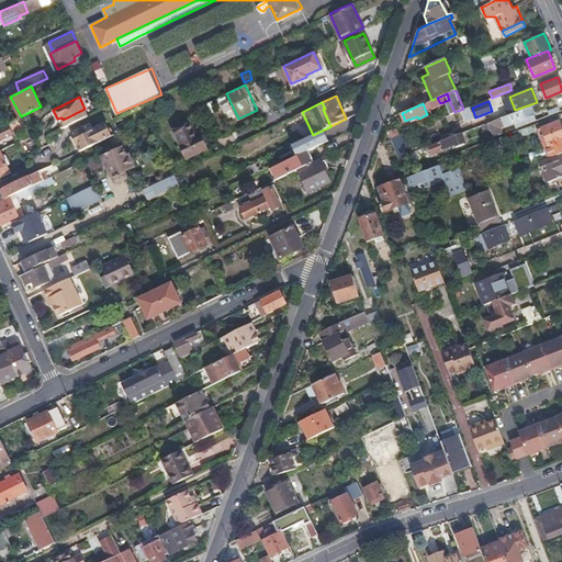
[(87,115),(88,115),(85,109),(63,120),(66,126),(78,120),(87,115)]
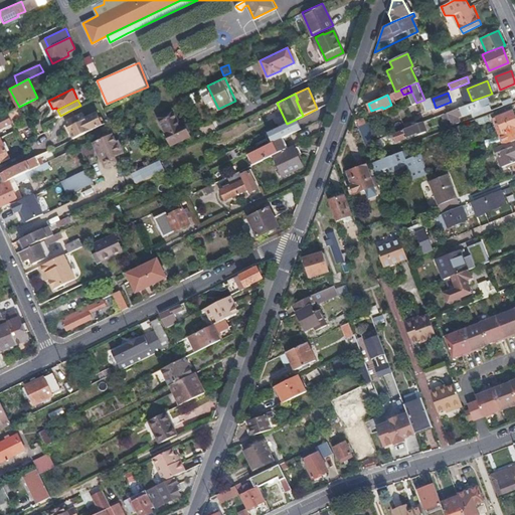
[(452,126),(459,123),(457,117),(470,112),(482,108),(480,101),(447,113),(449,120),(450,122),(452,126)]
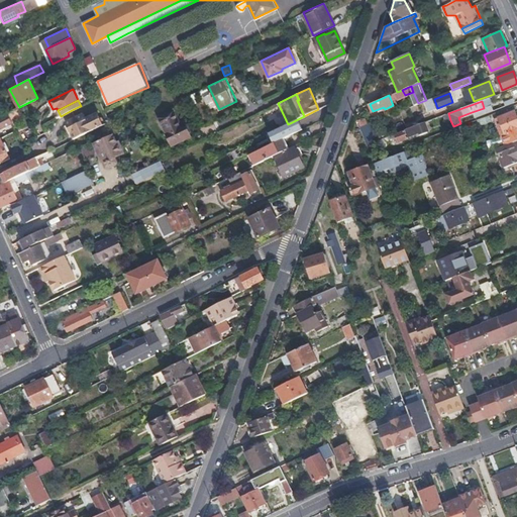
[(19,107),(13,110),(14,112),(0,119),(0,126),(17,119),(18,120),(19,122),(31,117),(25,104),(19,107)]
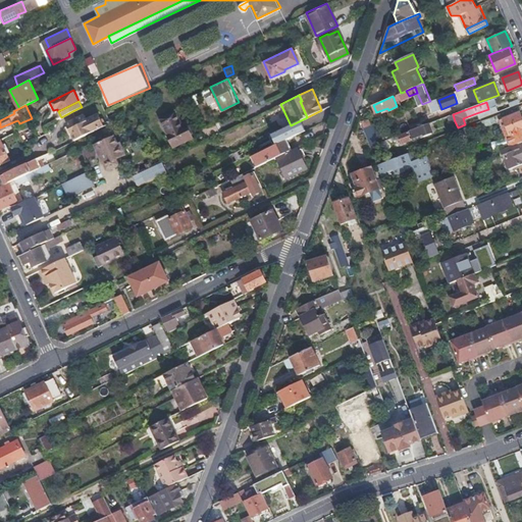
[(488,109),(476,113),(478,119),(494,113),(498,112),(496,106),(492,107),(488,109)]
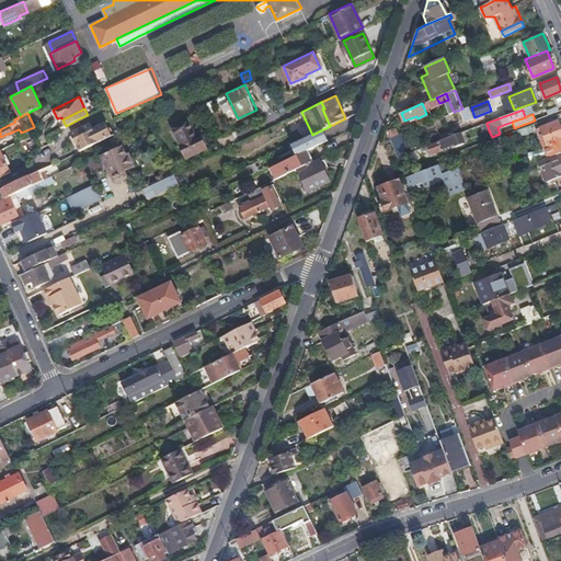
[(87,115),(78,119),(80,127),(70,132),(72,137),(92,127),(87,115)]
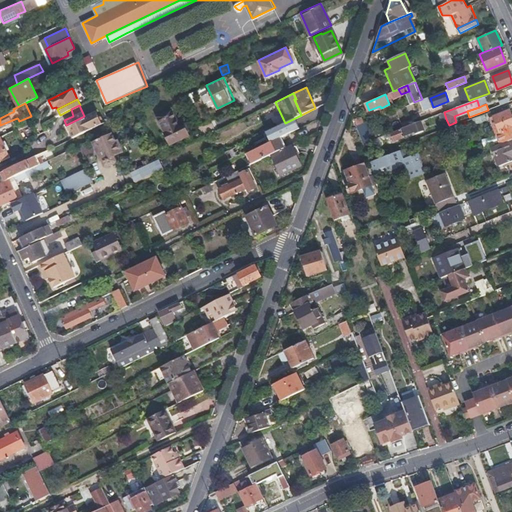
[(178,124),(171,110),(158,117),(170,143),(188,134),(183,122),(178,124)]
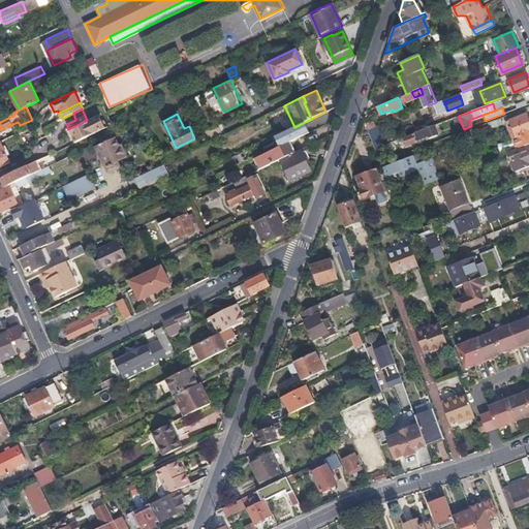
[(104,128),(98,115),(87,120),(68,129),(74,143),(104,128)]
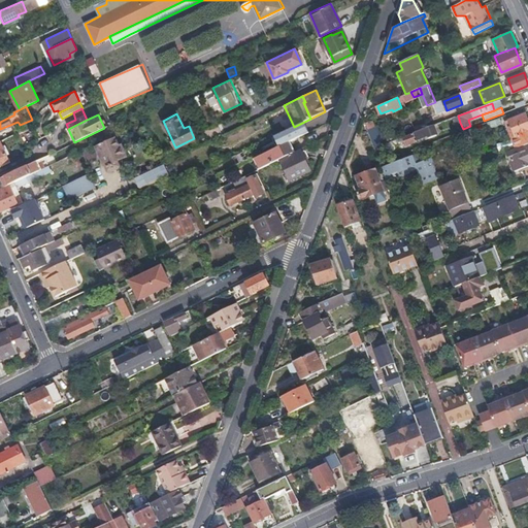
[(525,143),(527,142),(527,121),(526,116),(508,121),(518,146),(525,143)]
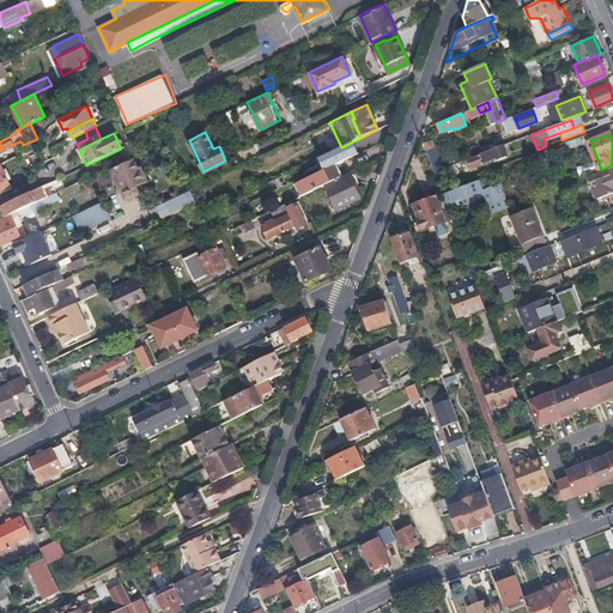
[(432,140),(424,143),(428,150),(435,147),(432,140)]
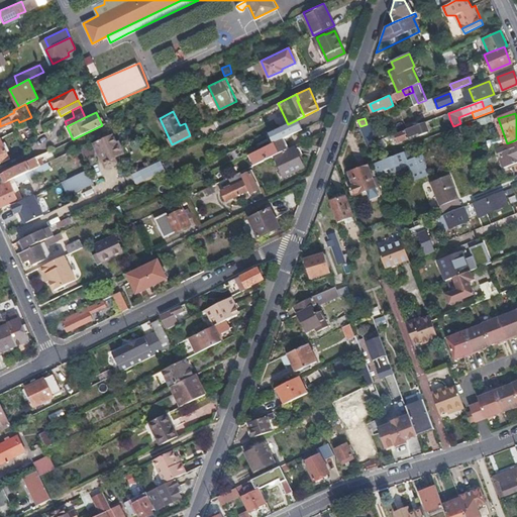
[(0,126),(0,129),(18,120),(17,119),(0,126)]
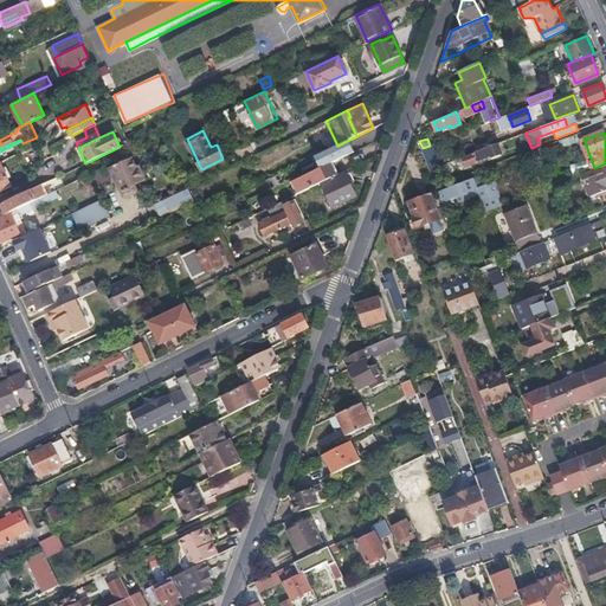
[(307,160),(313,172),(331,163),(353,153),(347,141),(337,146),(307,160)]
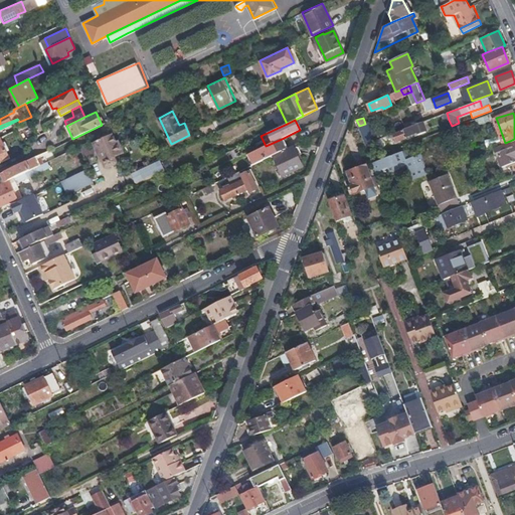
[(421,123),(388,136),(389,139),(396,137),(397,140),(416,132),(417,135),(424,132),(421,123)]
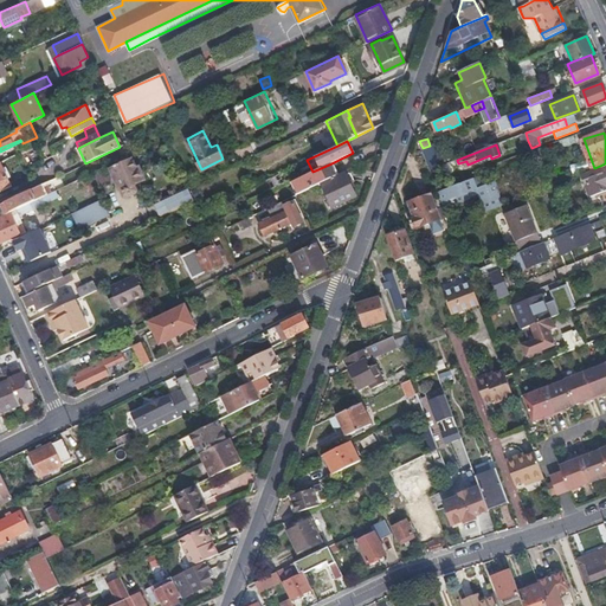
[(0,186),(10,181),(7,176),(11,175),(6,166),(4,167),(0,161),(0,186)]
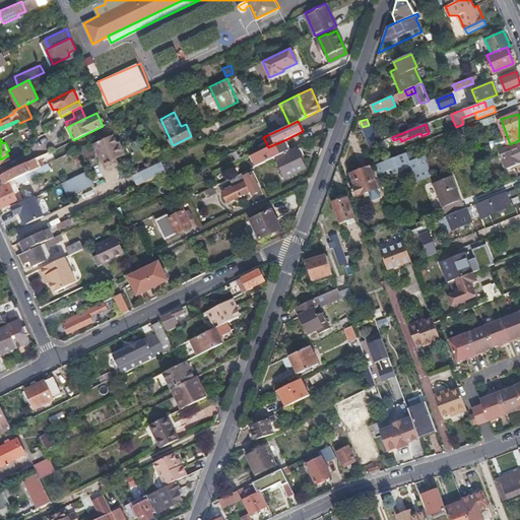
[(123,154),(118,140),(114,142),(112,138),(95,145),(104,161),(104,163),(107,161),(110,168),(115,165),(116,161),(114,158),(123,154)]
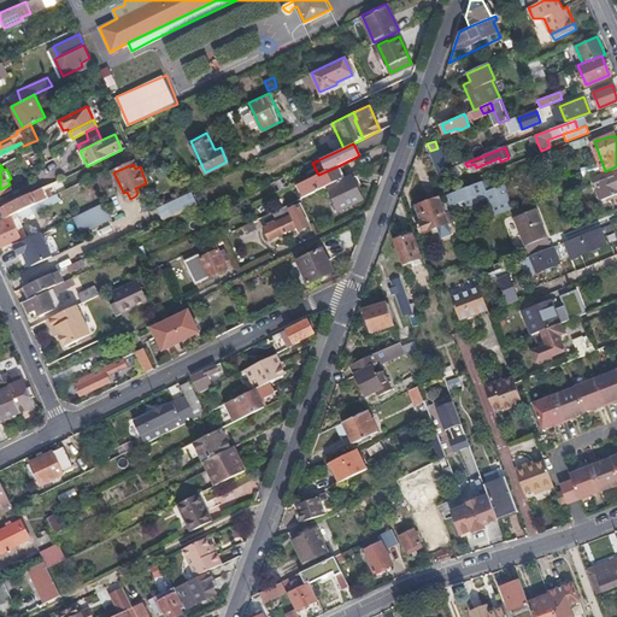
[(311,194),(344,178),(338,166),(318,175),(300,183),(306,197),(311,194)]
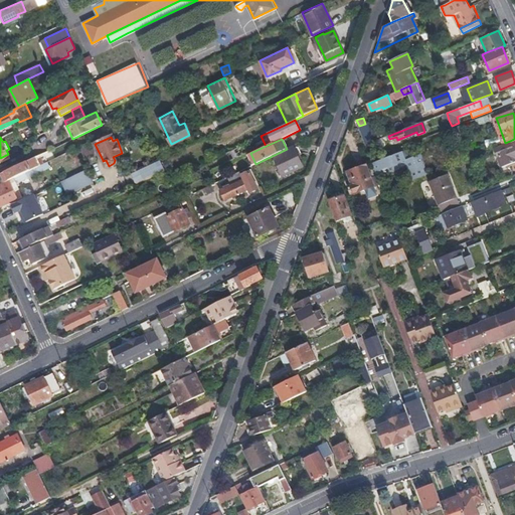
[(373,141),(365,144),(369,153),(377,150),(373,141)]
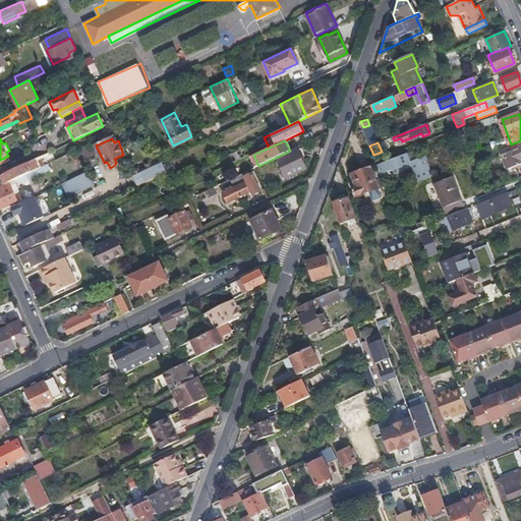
[(503,159),(519,153),(516,145),(500,151),(503,159)]
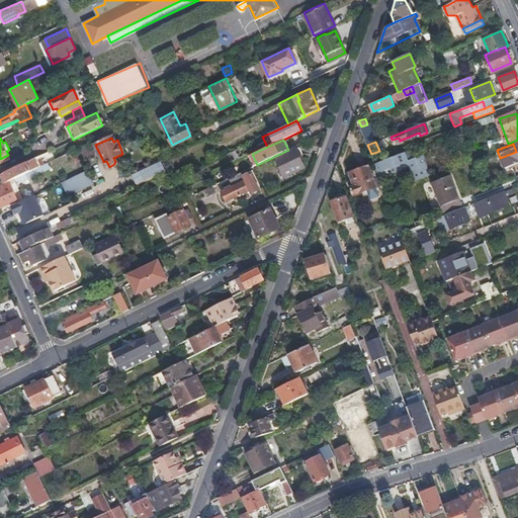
[(305,167),(296,149),(275,159),(283,177),(305,167)]
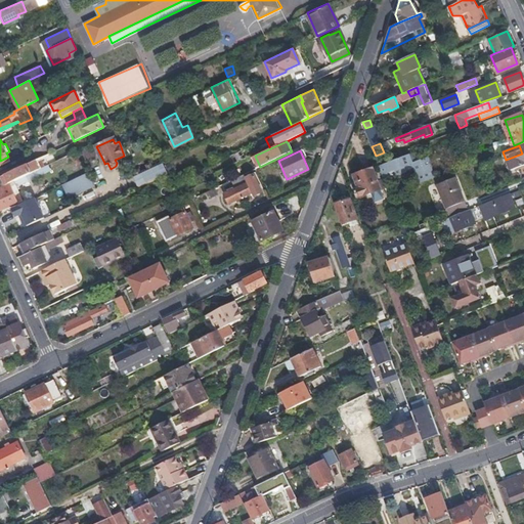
[(379,166),(384,178),(395,174),(396,175),(405,171),(405,170),(413,167),(416,172),(413,173),(417,182),(433,177),(429,167),(430,167),(427,158),(423,159),(421,160),(420,157),(422,156),(420,150),(379,166)]
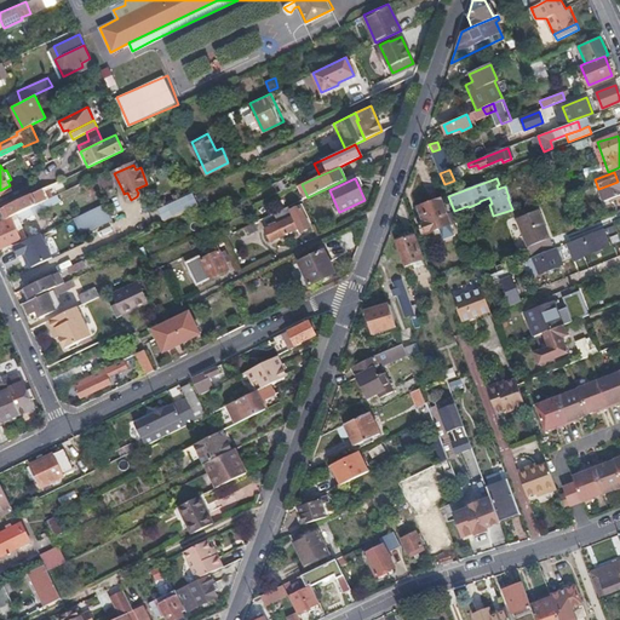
[(274,183),(276,193),(286,190),(283,181),(274,183)]
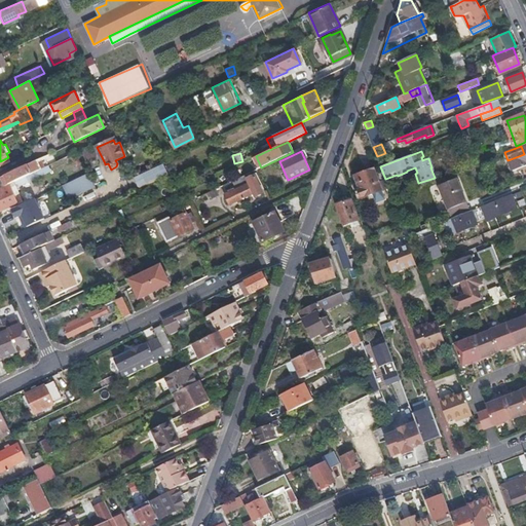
[(468,164),(475,162),(472,154),(465,156),(468,164)]
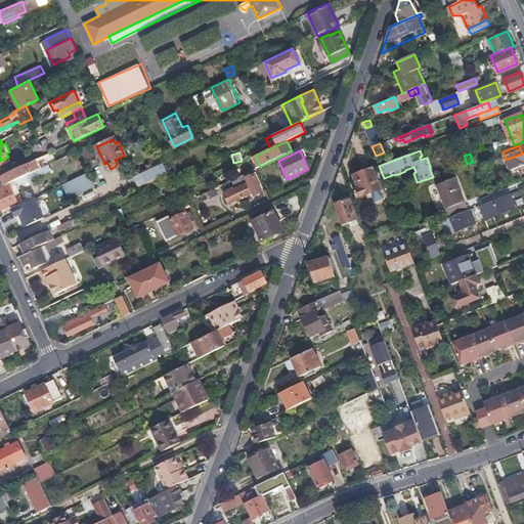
[(523,164),(523,158),(522,154),(506,160),(510,170),(523,164)]
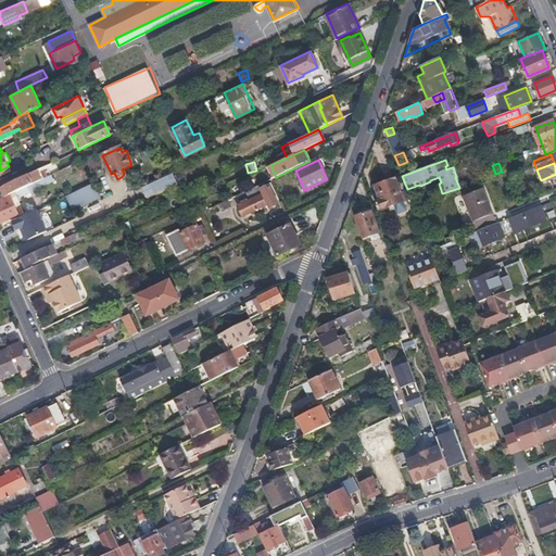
[(39,168),(1,187),(5,197),(9,194),(12,193),(26,187),(43,178),(39,168)]
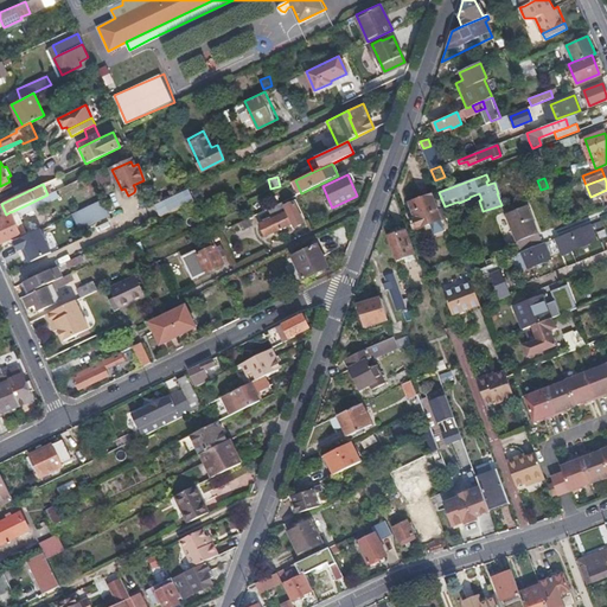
[(195,200),(187,186),(155,200),(163,216),(195,200)]
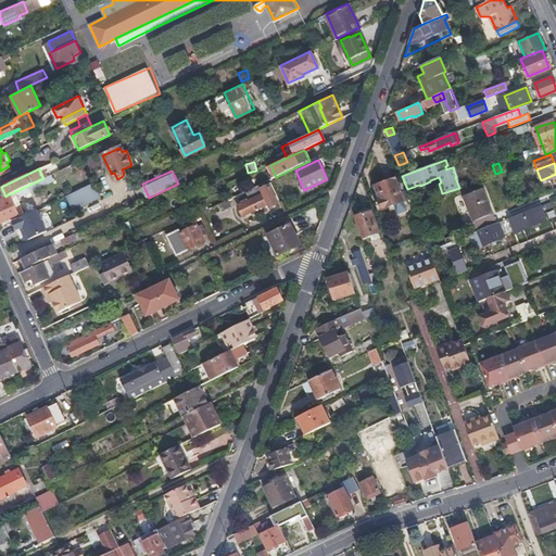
[(407,211),(395,178),(375,187),(380,200),(377,201),(380,211),(393,205),(396,214),(407,211)]
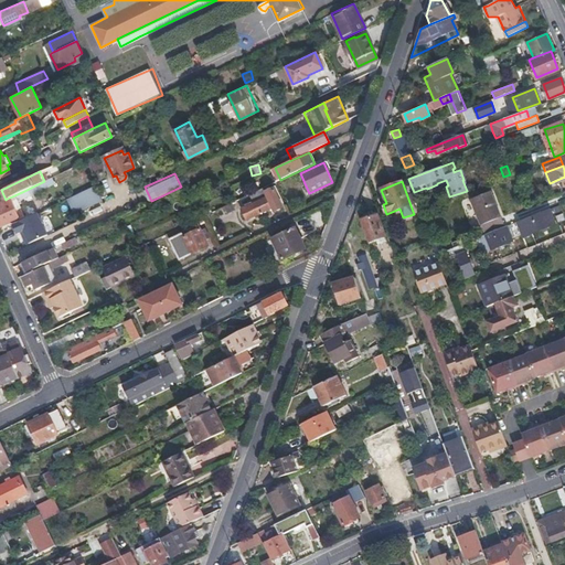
[(97,187),(70,196),(76,212),(103,202),(97,187)]
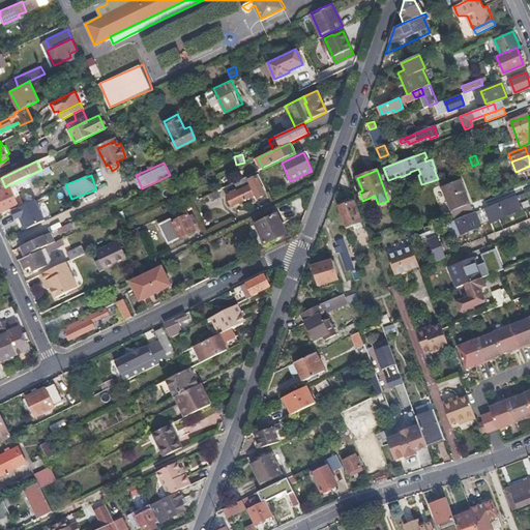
[(248,181),(246,176),(234,182),(236,187),(248,181)]
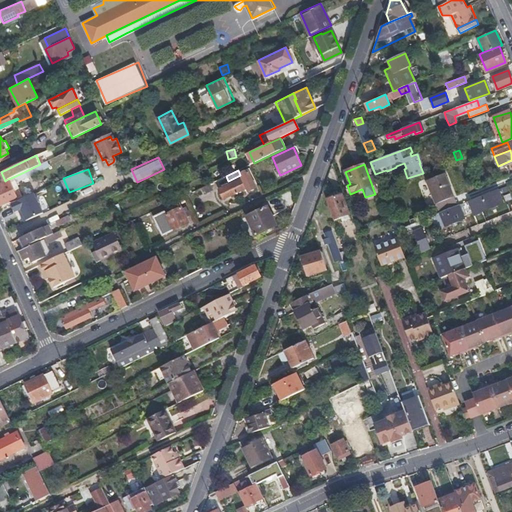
[(248,171),(240,175),(241,178),(226,185),(230,194),(246,187),(248,191),(255,187),(248,171)]
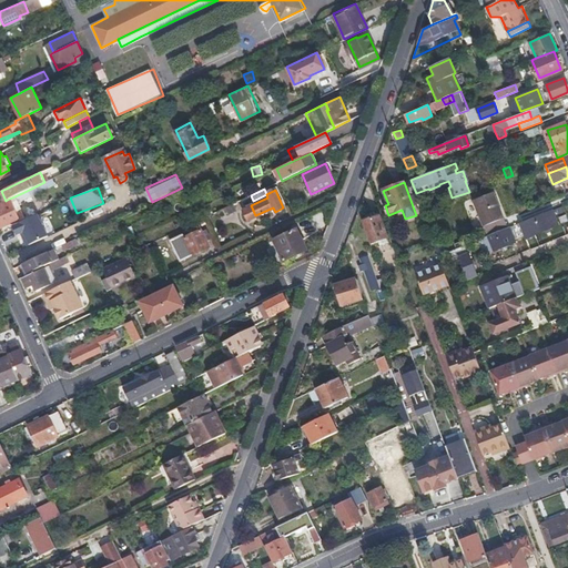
[(28,195),(27,191),(12,198),(9,199),(11,203),(28,195)]
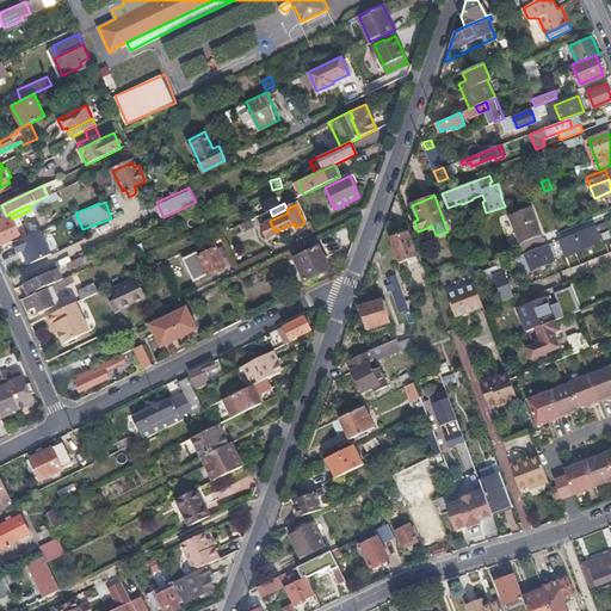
[(510,215),(511,217),(534,209),(532,205),(510,215)]
